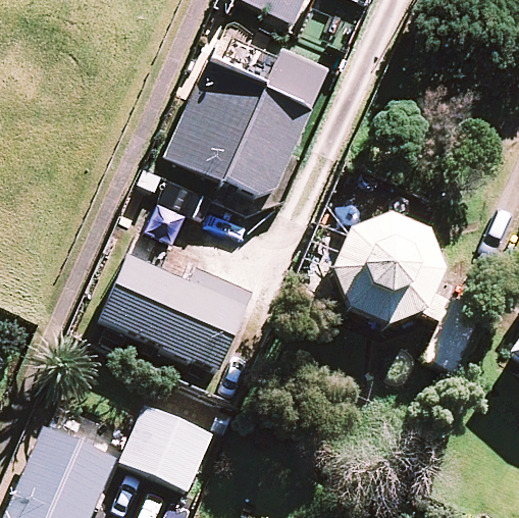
[(241,0),(291,22),(300,0),(241,0)]
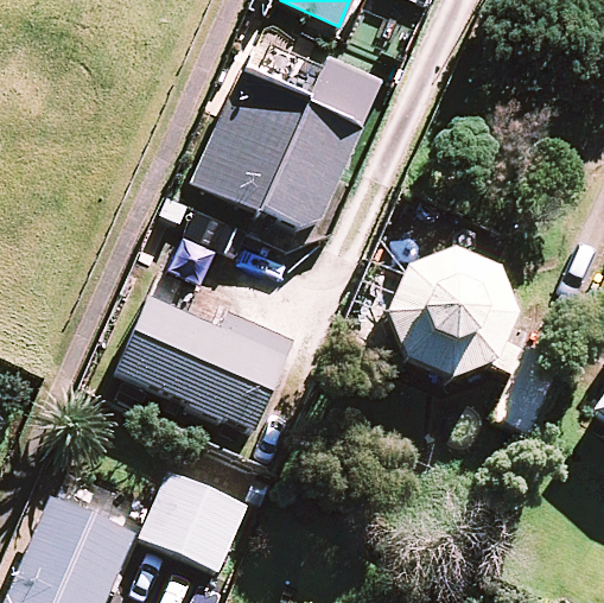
[(376,82),(325,61),(302,115),(234,86),(192,183),(310,234),(376,82)]
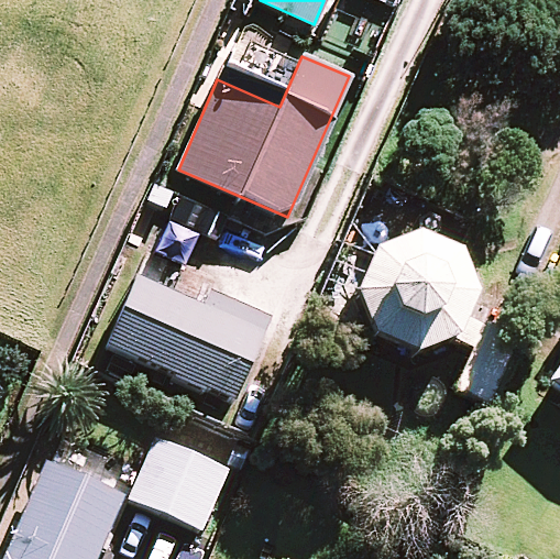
[(371,250),(365,266),(353,293),(369,332),(412,351),(453,336),(470,294),(453,250),(417,231),(371,250)]
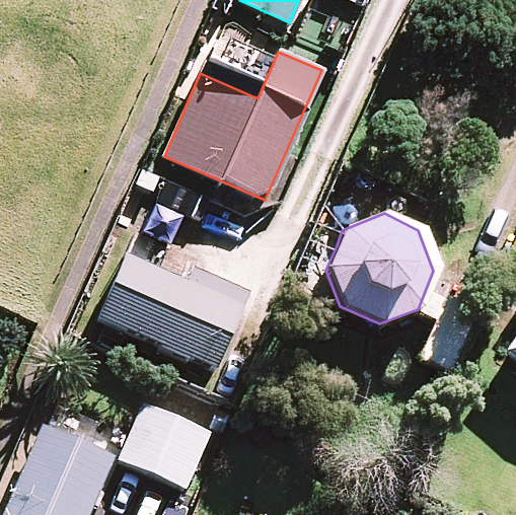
[(190,281),(126,254),(99,317),(216,366),(247,290),(195,268),(190,281)]
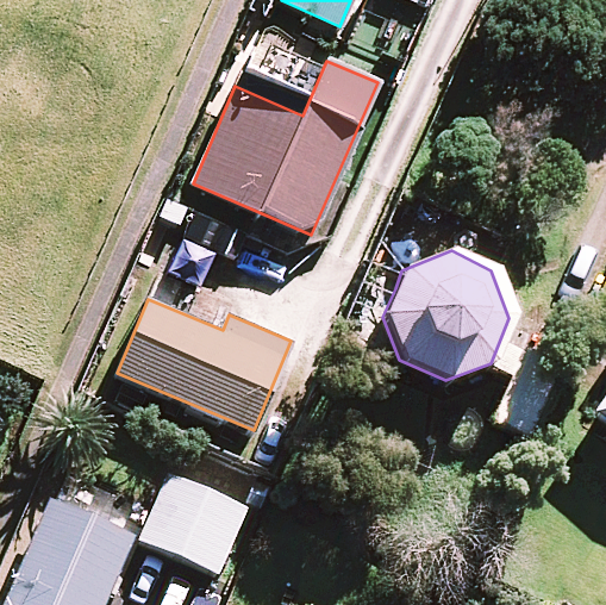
[(605,391),(591,413),(605,424),(605,391)]
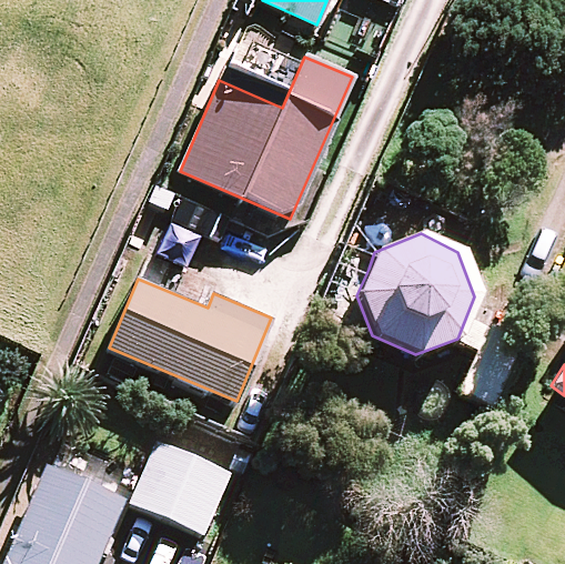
[(232,471),(159,439),(131,502),(205,534),(232,471)]
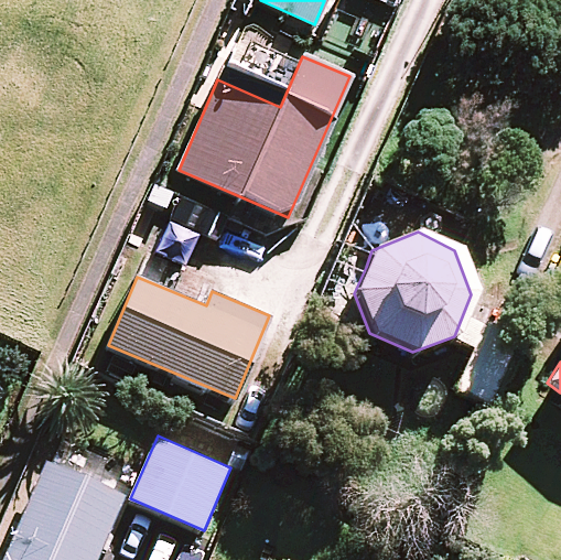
[(93,559),(121,496),(46,463),(2,559),(93,559)]
